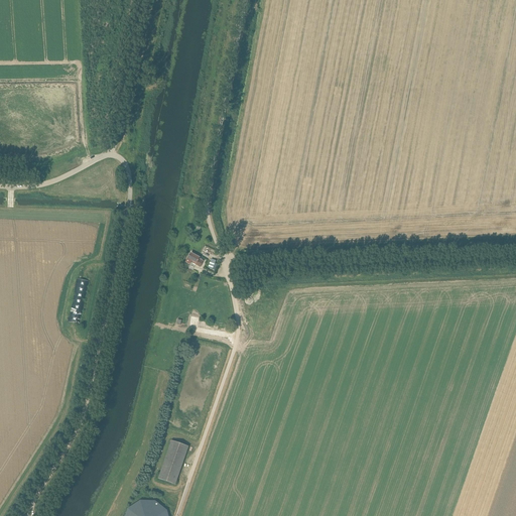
[(200,258),(190,254),(186,261),(185,263),(189,265),(191,262),(194,263),(192,264),(196,265),(200,267),(203,262),(199,260),(200,258)]
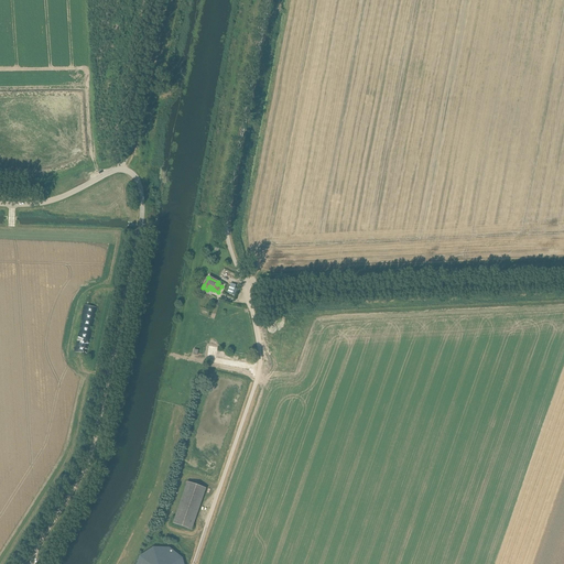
[(230,283),(227,293),(232,295),(235,295),(237,289),(235,289),(236,286),(236,285),(230,283)]
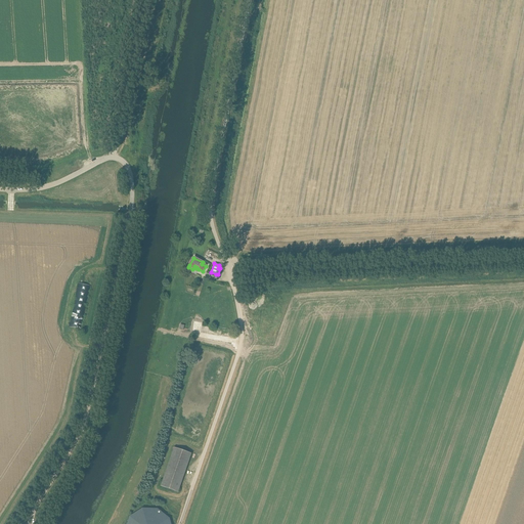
[(202,324),(194,323),(192,334),(200,335),(202,324)]
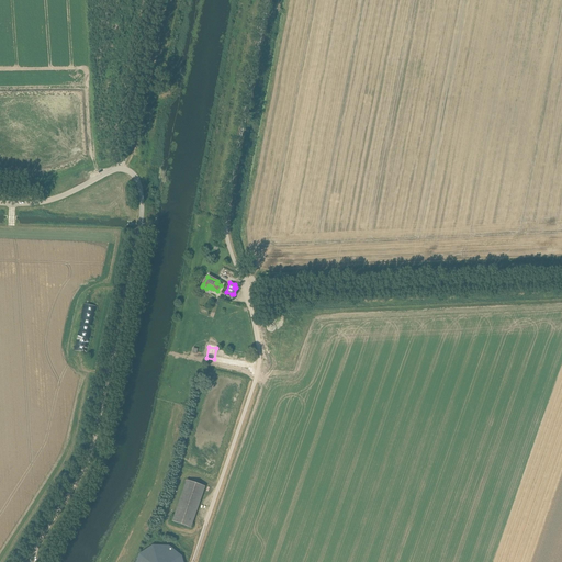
[(172,523),(191,528),(205,487),(187,481),(172,523)]
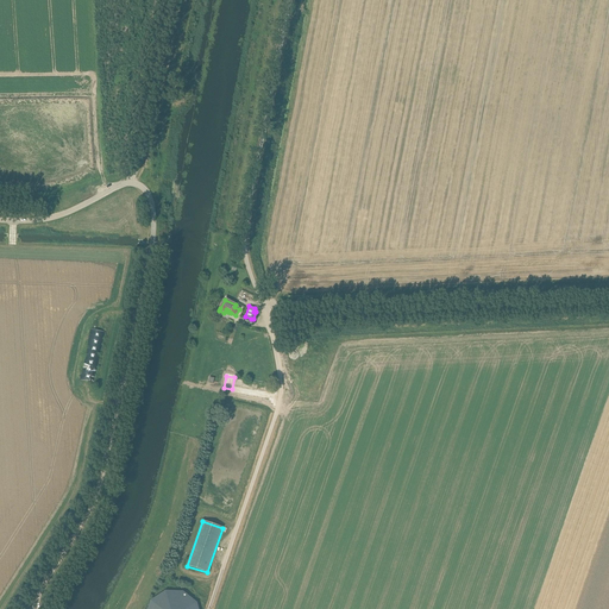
[(199,608),(198,607),(196,604),(195,603),(194,601),(193,600),(190,597),(189,596),(187,595),(184,594),(182,592),(180,592),(177,591),(175,591),(173,591),(170,591),(168,591),(167,592),(164,592),(162,594),(159,595),(157,596),(156,597),(154,600),(152,601),(151,603),(150,606),(149,607),(148,608),(199,608)]
